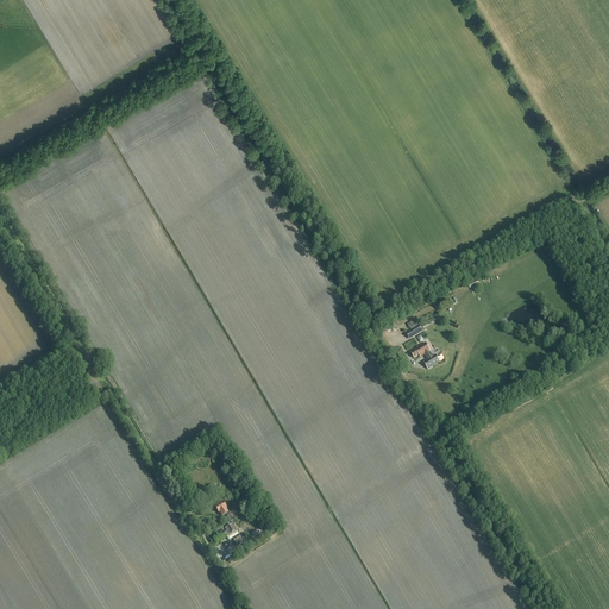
[(422,331),(419,326),(406,334),(409,339),(422,331)]
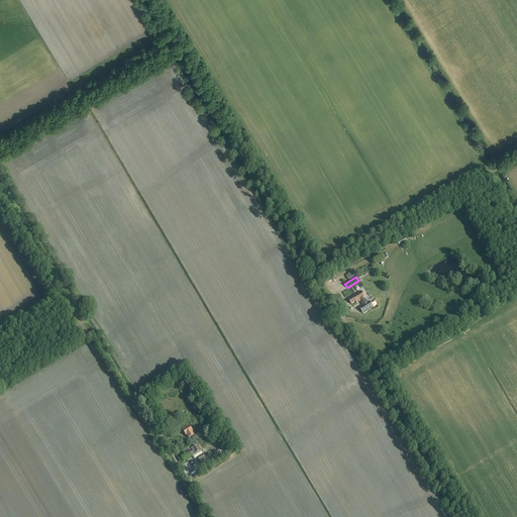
[(359,308),(364,314),(373,308),(370,302),(368,303),(365,299),(366,299),(360,292),(348,300),(351,305),(355,302),(356,304),(360,302),(363,306),(359,308)]
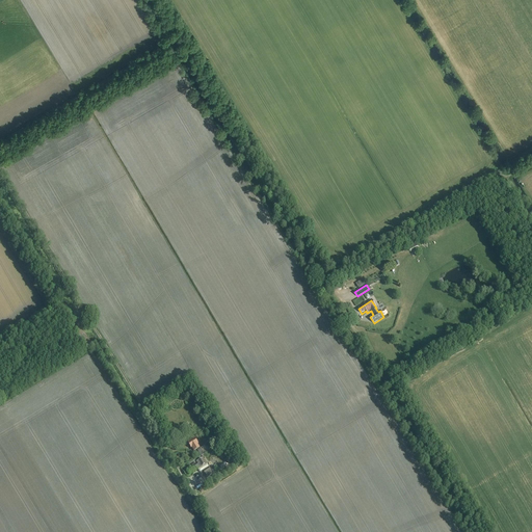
[(194,439),(187,443),(191,450),(192,449),(194,452),(200,449),(197,446),(198,445),(194,439)]
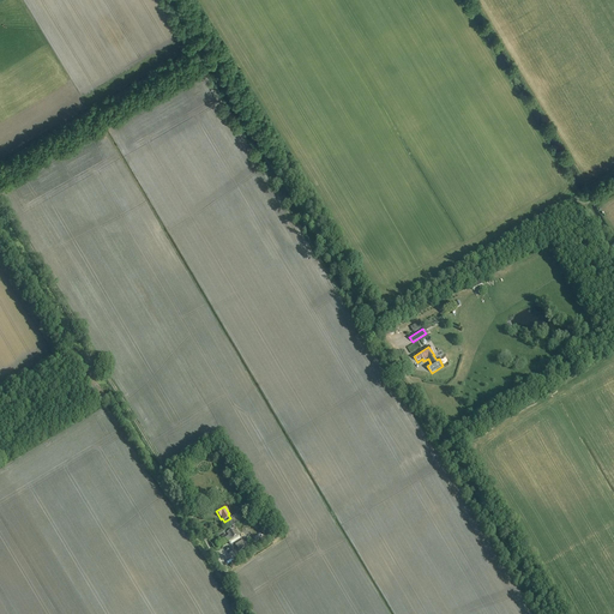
[(228,519),(232,528),(238,524),(236,522),(240,521),(235,512),(230,516),(232,518),(228,519)]
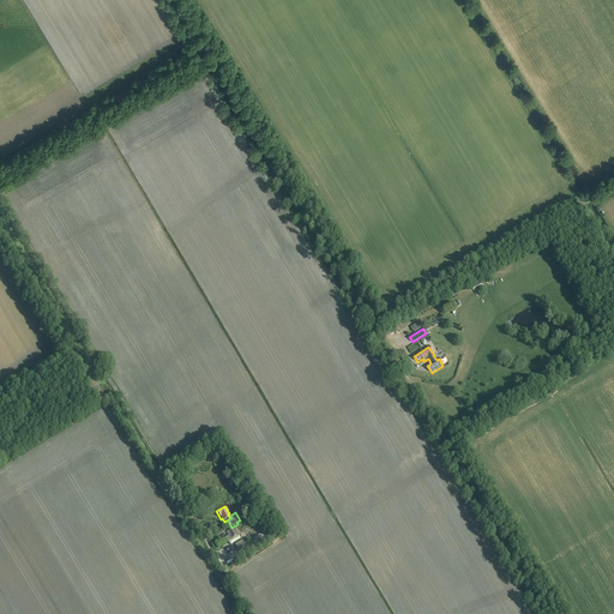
[(226,534),(226,535),(220,539),(221,540),(217,542),(221,547),(228,542),(230,546),(241,540),(241,539),(241,537),(240,536),(239,535),(234,529),(226,534)]
